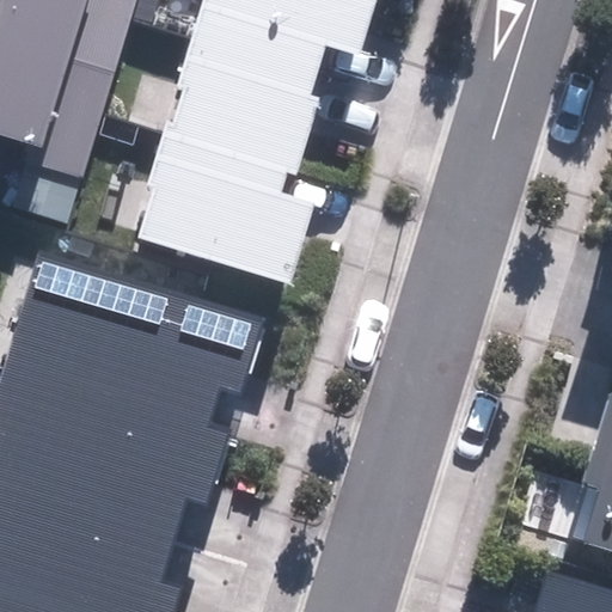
[(12,209),(71,226),(135,0),(0,0),(0,1),(0,138),(31,146),(12,209)]
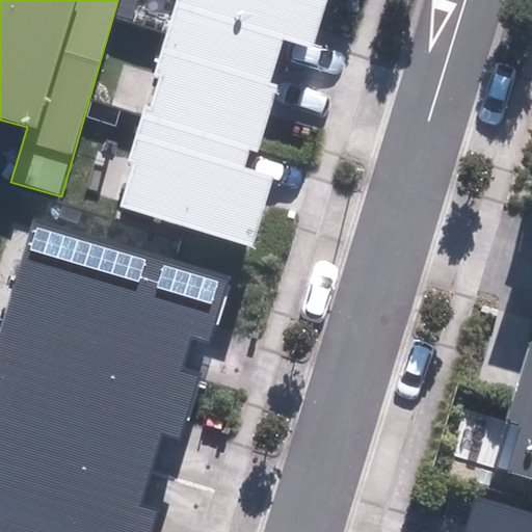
[(133,163),(120,208),(253,248),(274,178),(242,168),(248,150),(258,153),(278,84),(270,81),(284,38),(313,48),(327,0),(178,0),(128,161),(133,163)]
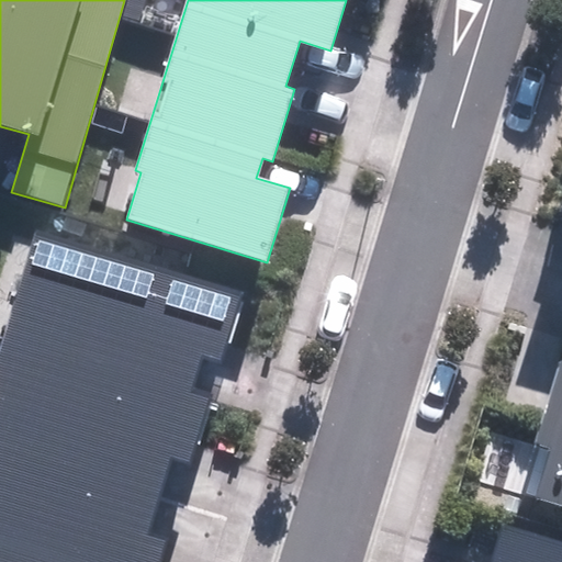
[(0,349),(0,561),(157,561),(164,541),(145,536),(169,458),(187,463),(208,395),(190,390),(202,353),(227,361),(248,293),(37,228),(0,349)]
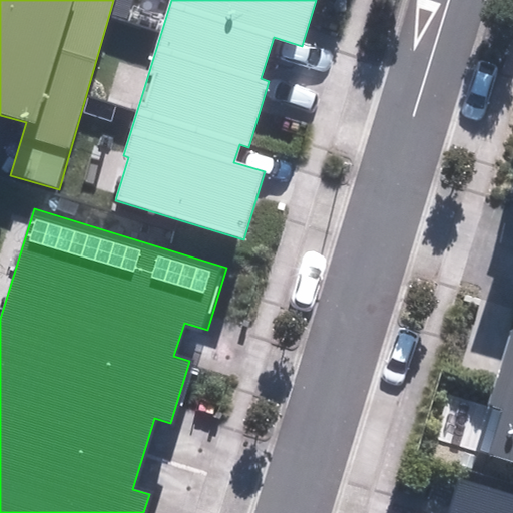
[(490,453),(512,459),(512,329),(510,329),(488,404),(503,408),(490,453)]
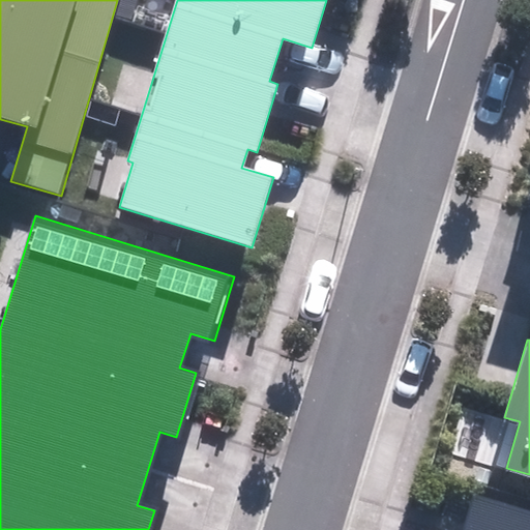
[(529,529),(529,509),(475,494),(463,529),(529,529)]
